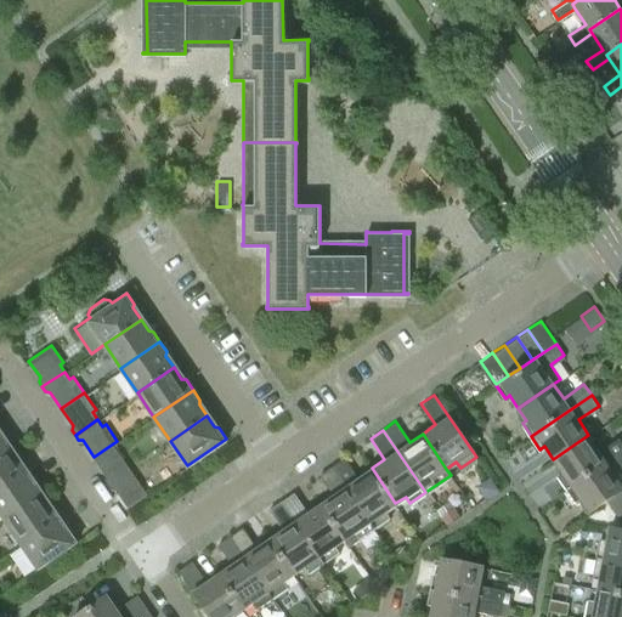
[(0,449),(10,443),(4,434),(0,432),(0,449)]
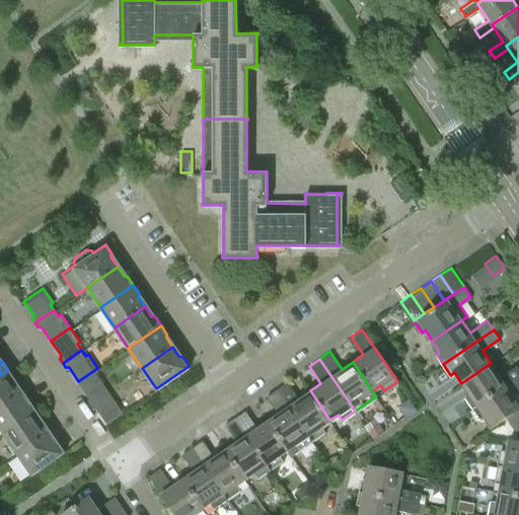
[(464,396),(471,407),(518,374),(518,367),(517,364),(516,363),(499,375),(491,363),(461,383),(468,393),(464,396)]
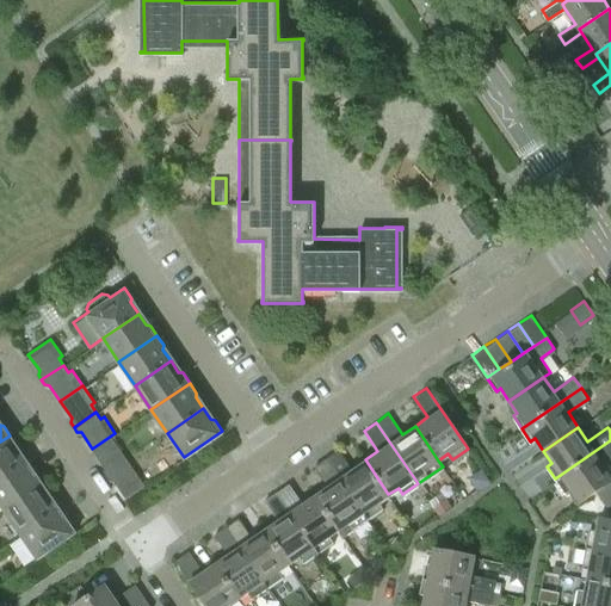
[(10,436),(0,441),(0,476),(24,461),(16,450),(17,446),(10,436)]
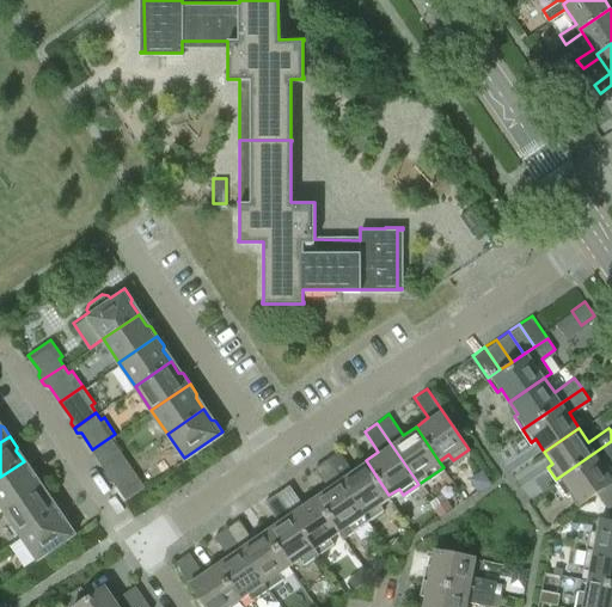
[(611,457),(611,441),(556,479),(565,492),(569,489),(579,502),(597,490),(595,489),(611,477),(611,476),(603,464),(611,457)]
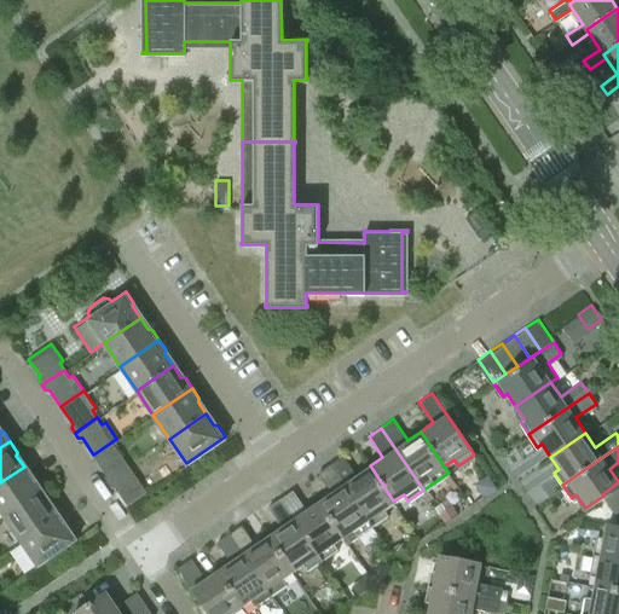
[(383,508),(393,500),(370,465),(357,475),(342,453),(330,462),(372,525),(388,514),(383,508)]
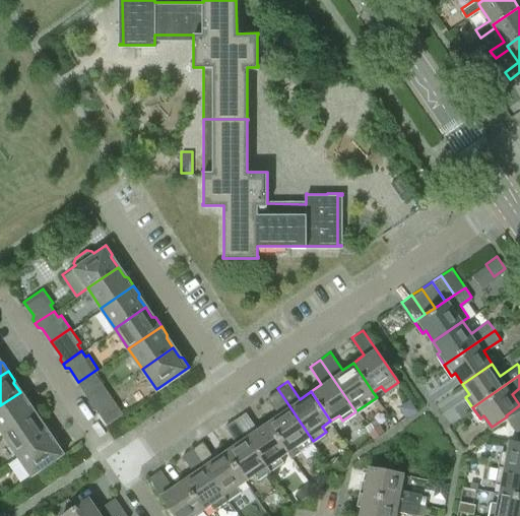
[(87,400),(90,404),(109,391),(105,385),(88,396),(87,400)]
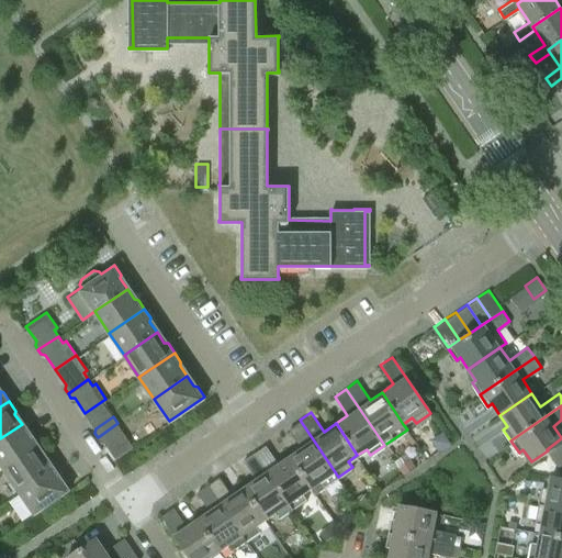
[(324,486),(338,477),(300,420),(289,427),(301,447),(290,455),(312,487),(321,480),(324,486)]
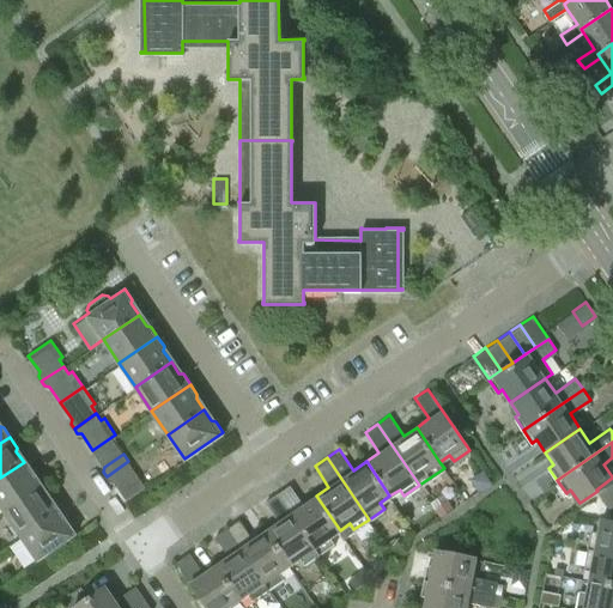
[(133,468),(128,461),(107,476),(109,480),(114,481),(133,468)]
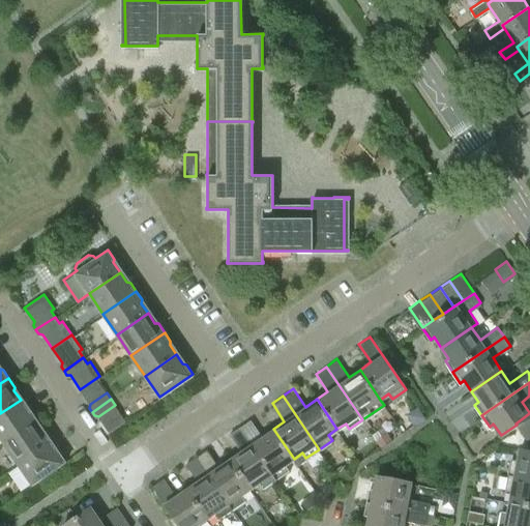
[(0,437),(3,442),(36,419),(31,410),(27,410),(21,400),(0,413),(0,437)]
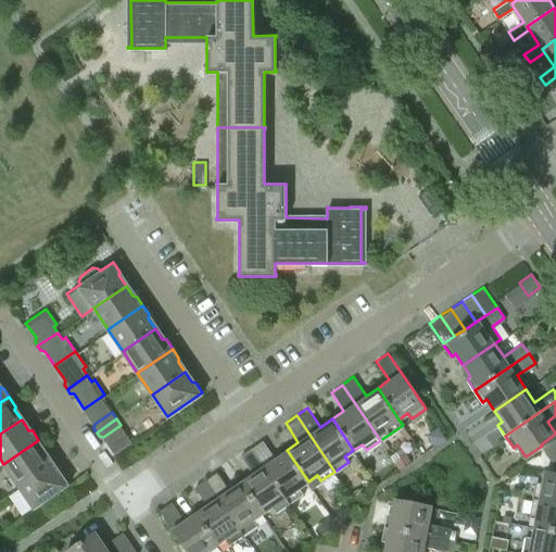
[(555,434),(541,444),(542,446),(555,466),(555,434)]
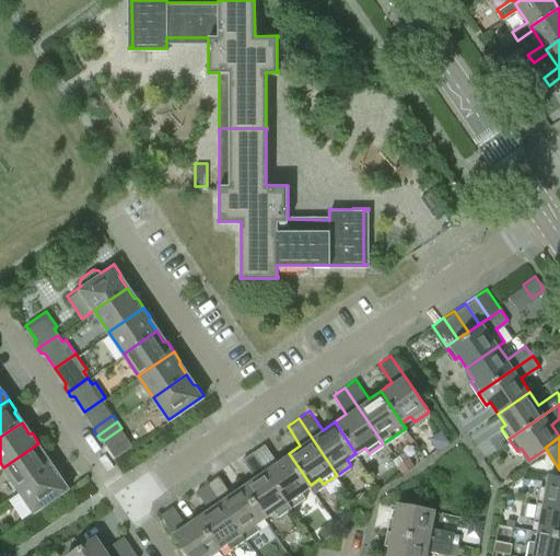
[(302,490),(311,485),(289,453),(277,461),(265,442),(253,450),(291,506),(305,496),(302,490)]
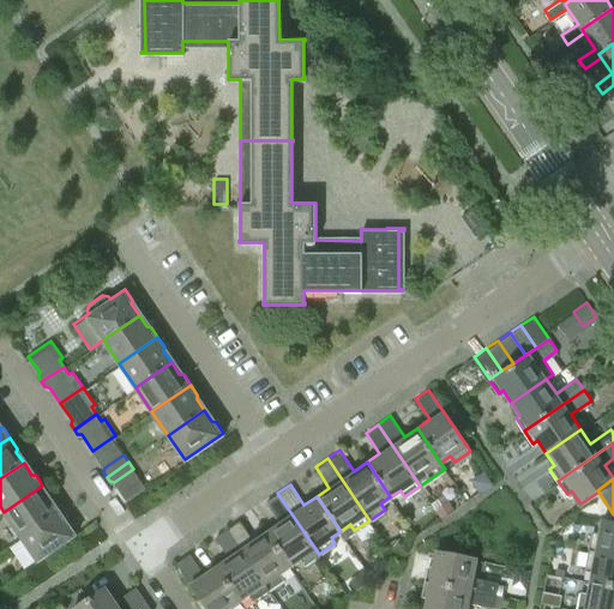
[(20,536),(56,511),(48,500),(49,495),(42,486),(4,512),(20,536)]
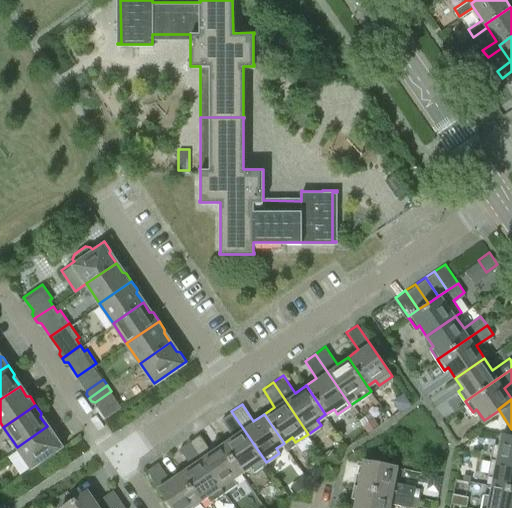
[(253,471),(266,462),(231,411),(221,418),(233,435),(222,442),(242,471),(250,466),(253,471)]
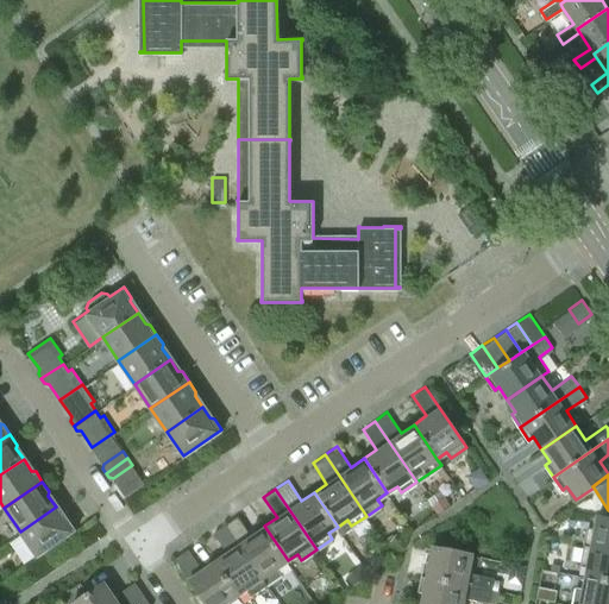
[(56,507),(20,532),(37,555),(75,529),(68,518),(63,517),(56,507)]
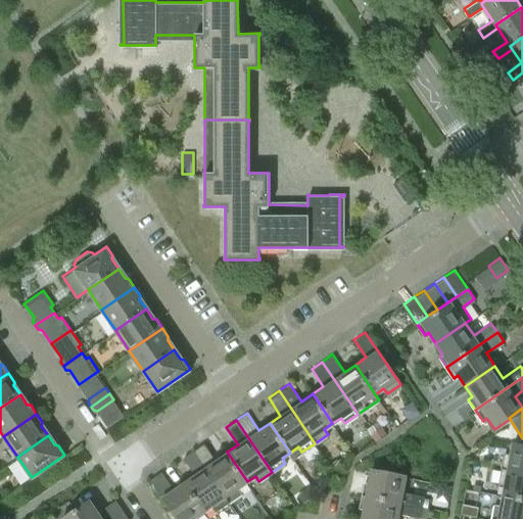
[(238,487),(247,481),(227,452),(216,460),(203,441),(193,449),(229,502),(242,492),(238,487)]
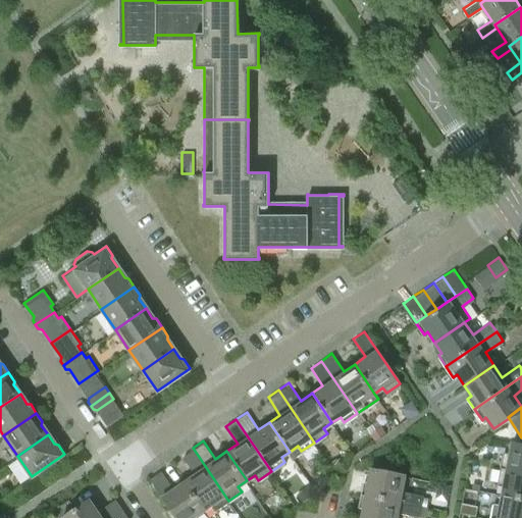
[(503,451),(500,466),(521,470),(521,443),(511,442),(509,452),(503,451)]
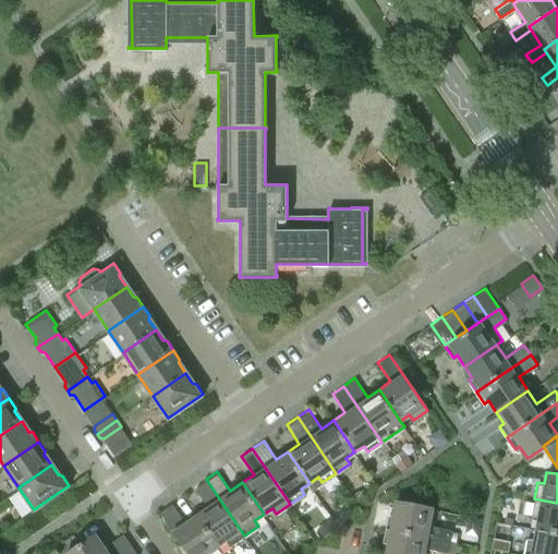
[(207,506),(196,514),(218,545),(227,540),(230,544),(244,536),(206,479),(195,488),(207,506)]
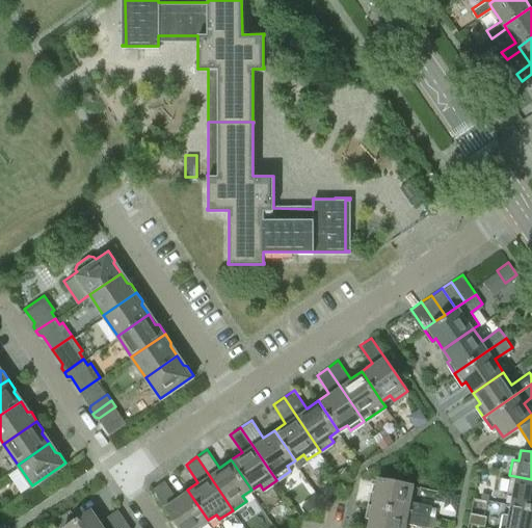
[(343,466),(337,470),(343,479),(349,475),(343,466)]
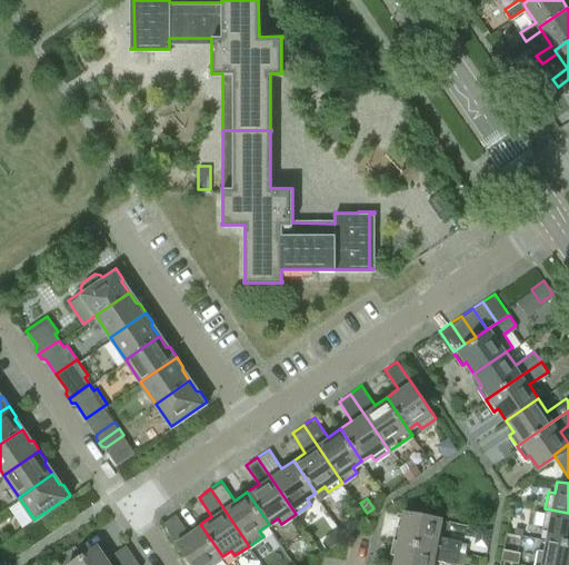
[(359,508),(350,515),(356,523),(365,517),(359,508)]
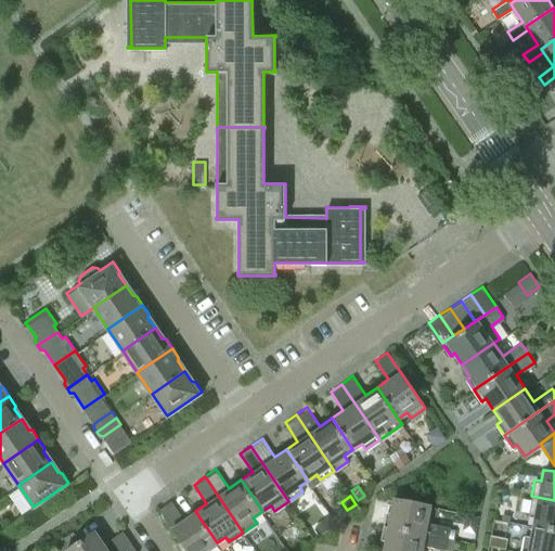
[(554,500),(531,496),(528,512),(534,513),(532,524),(554,528),(554,500)]
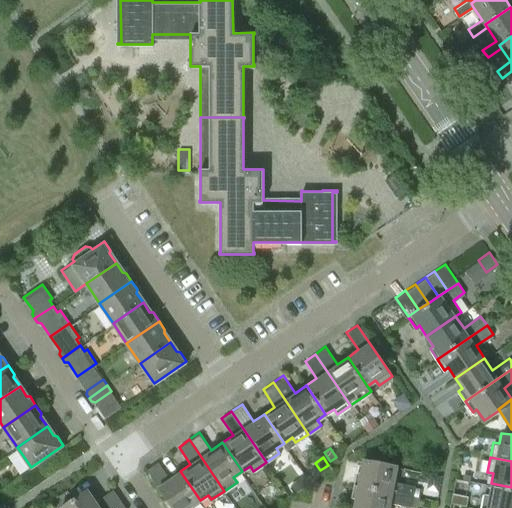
[(356,471),(353,483),(412,494),(414,484),(394,480),(397,465),(362,459),(360,472),(356,471)]
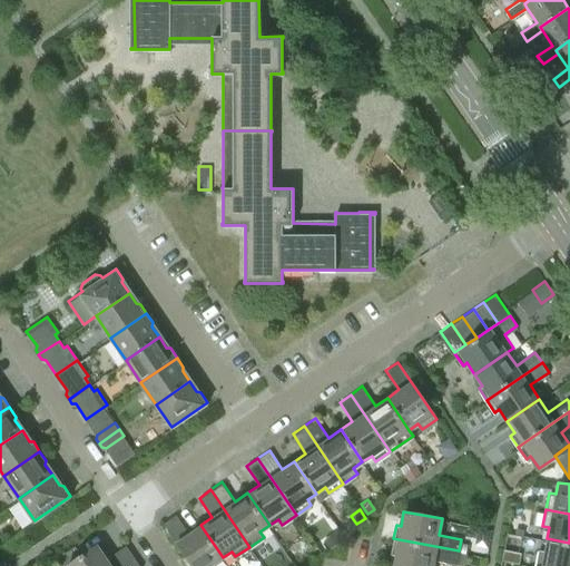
[(215,565),(214,563),(223,557),(200,525),(189,533),(176,514),(164,521),(194,565),(215,565)]
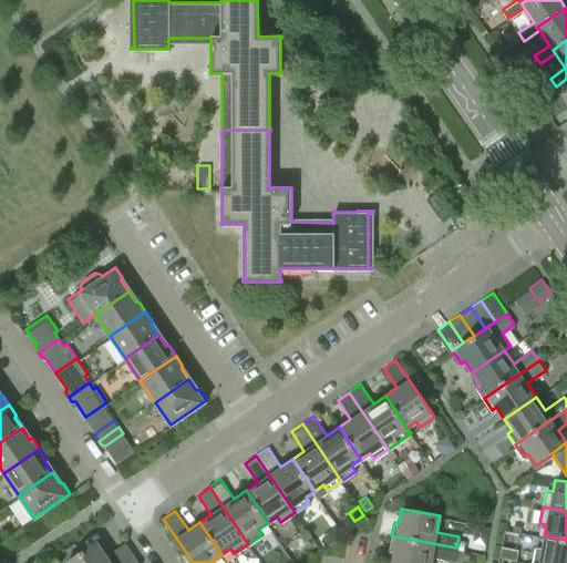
[(333,528),(323,534),(329,542),(338,535),(333,528)]
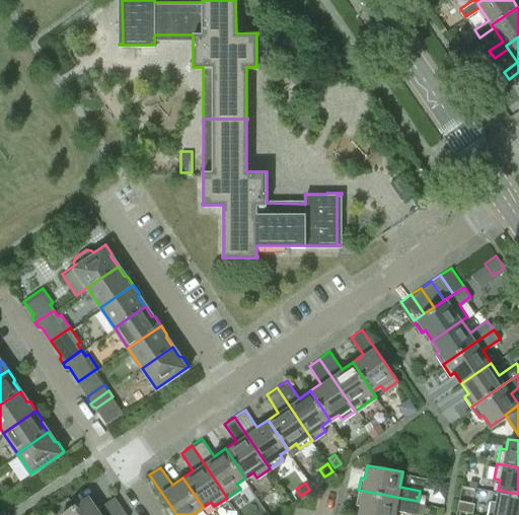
[(416,512),(418,501),(358,490),(356,503),(360,504),(358,514),(393,514),(395,508),(416,512)]
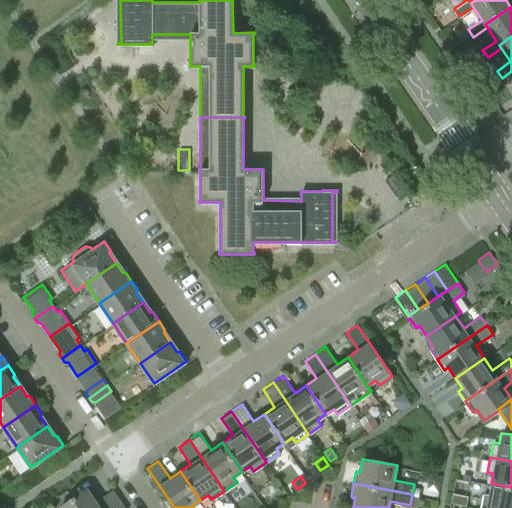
[(483,492),(480,507),(484,507),(511,507),(511,487),(491,483),(489,493),(483,492)]
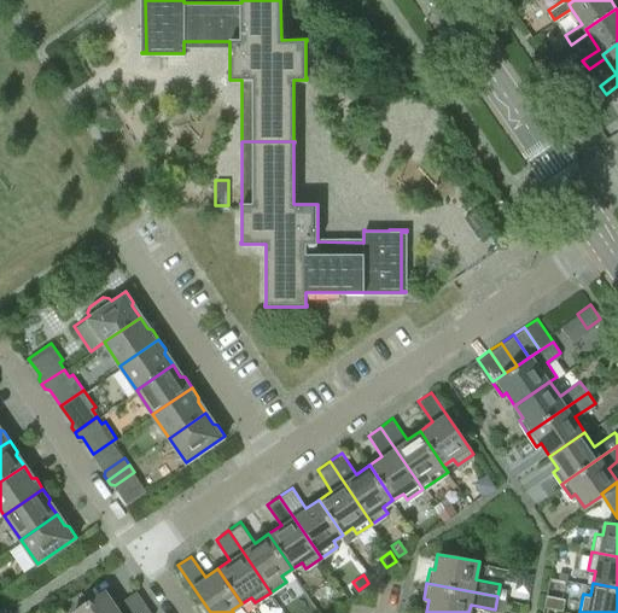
[(127,612),(145,601),(136,589),(116,602),(106,589),(71,612),(127,612)]
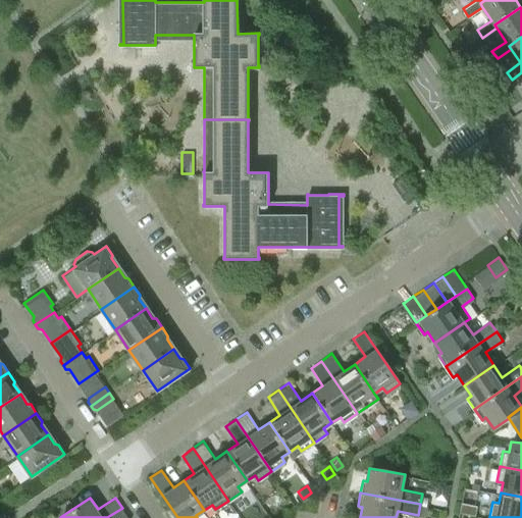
[(463,502),(461,511),(475,513),(477,504),(463,502)]
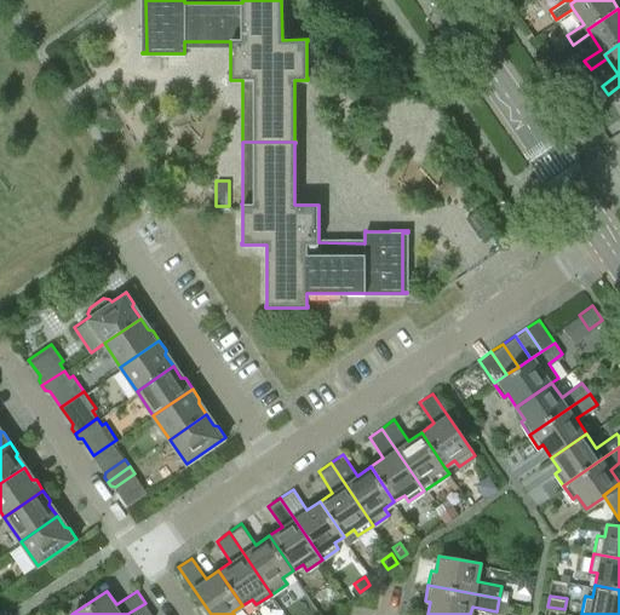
[(153,614),(145,603),(127,614),(153,614)]
